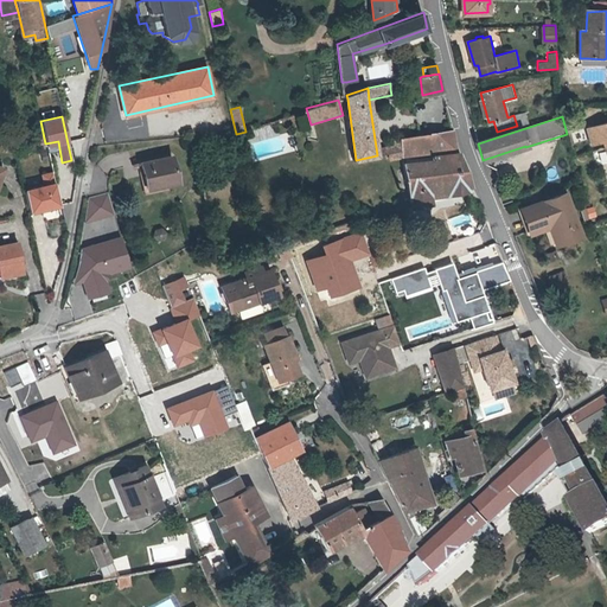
[(606,157),(606,122),(583,129),(588,145),(601,141),(606,157)]
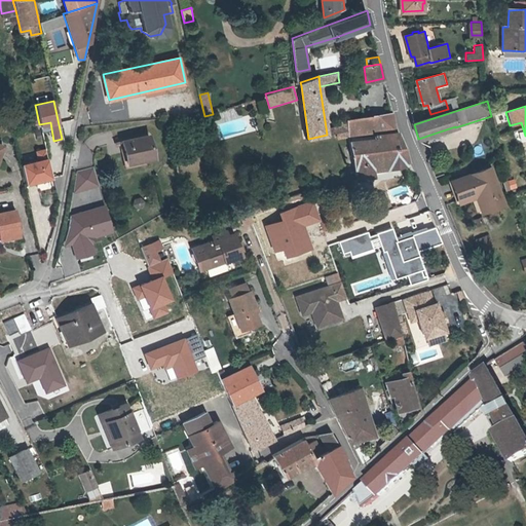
[(347,129),(337,132),(338,138),(348,136),(349,137),(395,129),(391,113),(346,119),(347,129)]
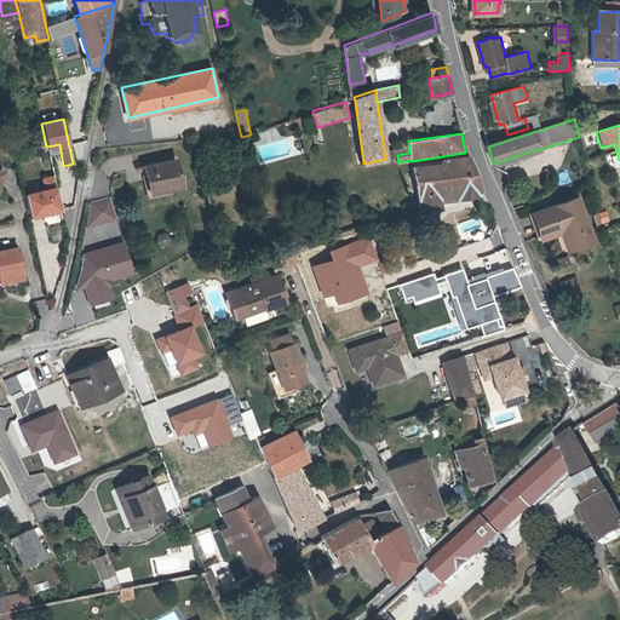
[(385,159),(397,155),(409,153),(408,141),(403,142),(403,147),(384,150),(385,159)]
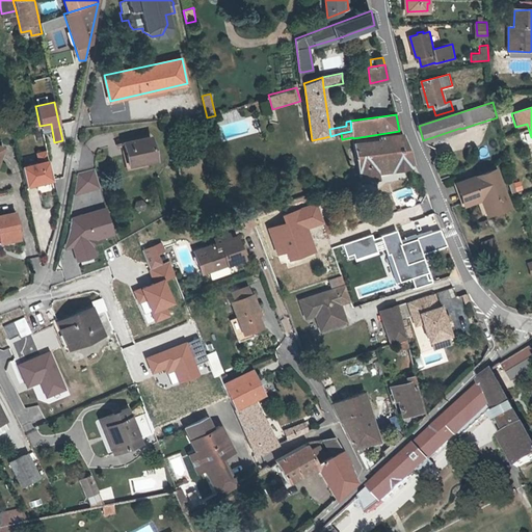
[(41,132),(52,130),(51,124),(40,126),(41,132)]
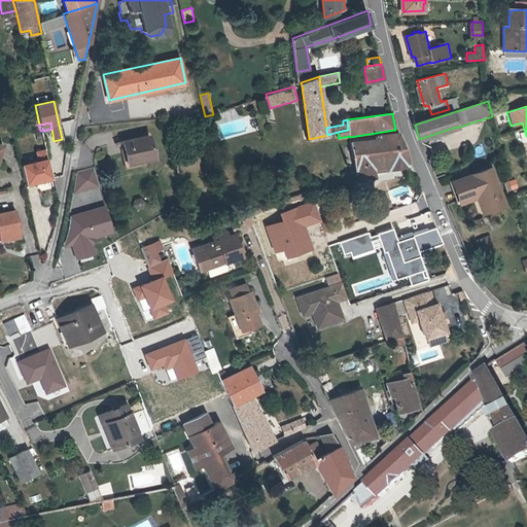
[(350,140),(350,144),(347,145),(351,175),(351,177),(356,176),(357,178),(374,175),(373,167),(407,161),(403,144),(399,132),(395,133),(350,140)]
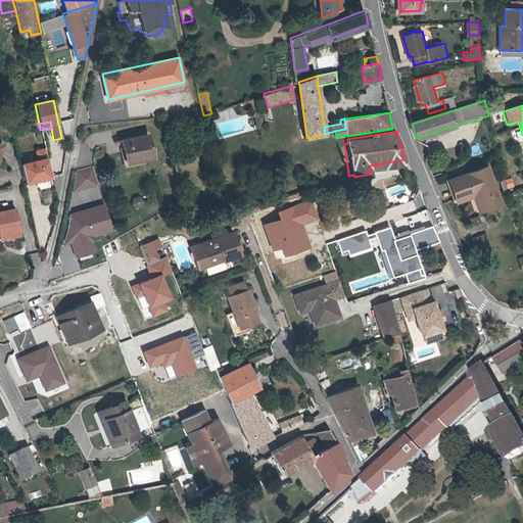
[(153,157),(148,135),(123,140),(128,162),(153,157)]
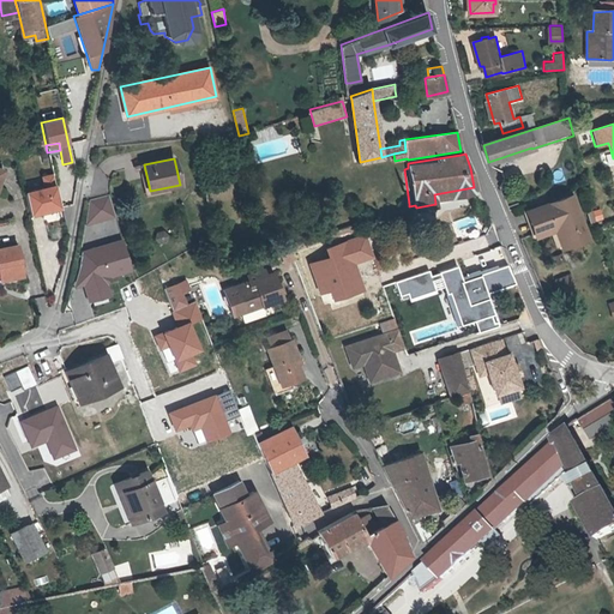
[(44,186),(54,184),(52,174),(42,175),(44,186)]
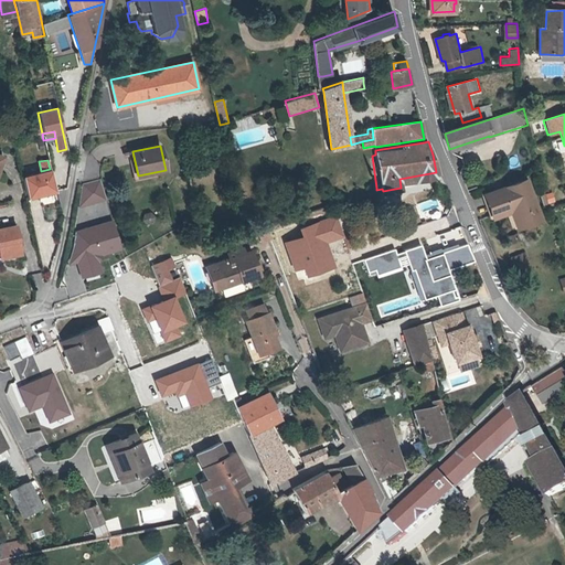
[(50,169),(41,171),(22,176),(27,195),(54,189),(50,169)]
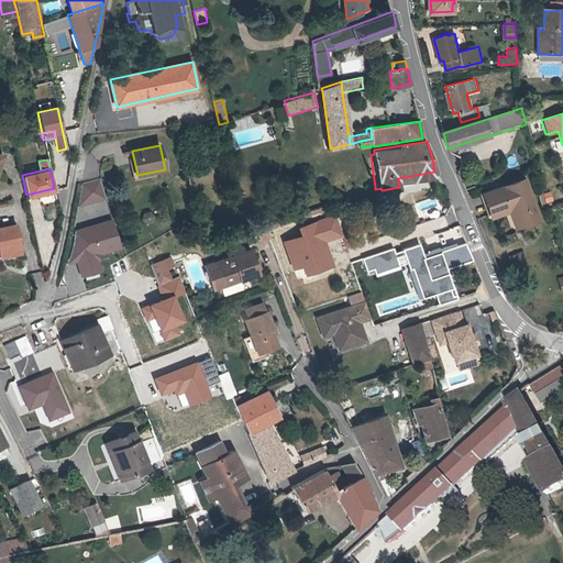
[(98,174),(79,179),(76,201),(103,194),(98,174)]
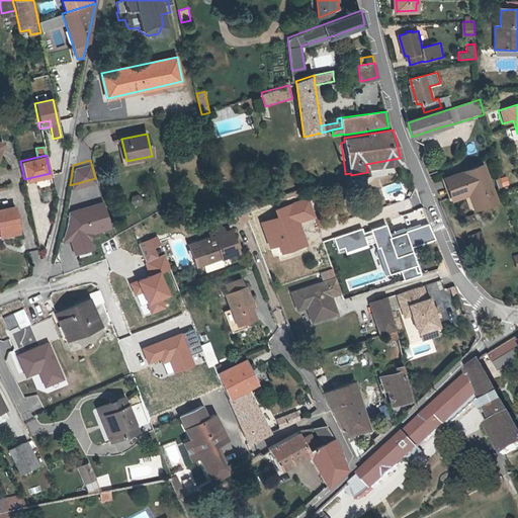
[(444,178),(452,196),(470,189),(477,206),(496,199),(482,163),(444,178)]
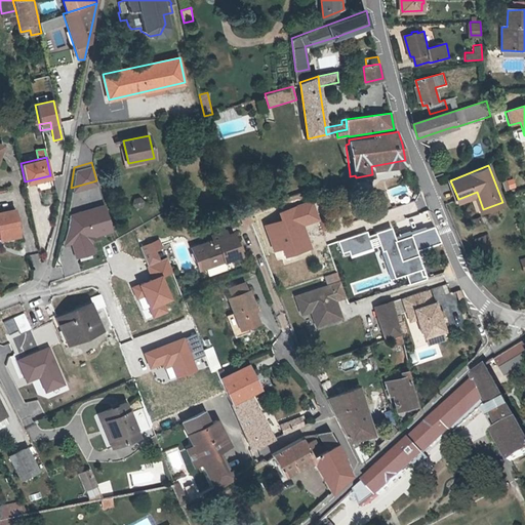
[(103,202),(77,209),(74,220),(77,230),(72,231),(70,237),(74,252),(90,249),(88,239),(90,231),(109,227),(103,202)]
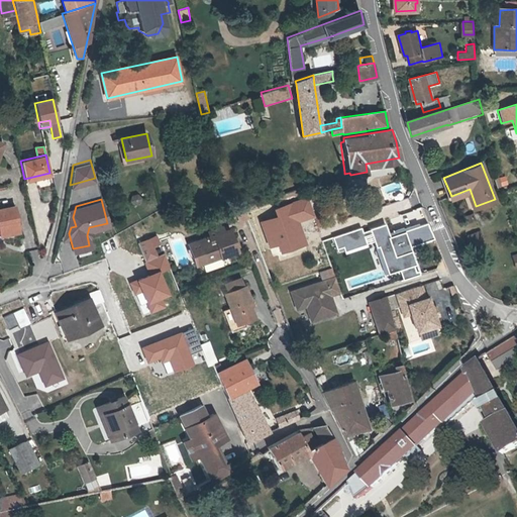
[(0,208),(0,227),(2,234),(21,230),(16,205),(0,208)]
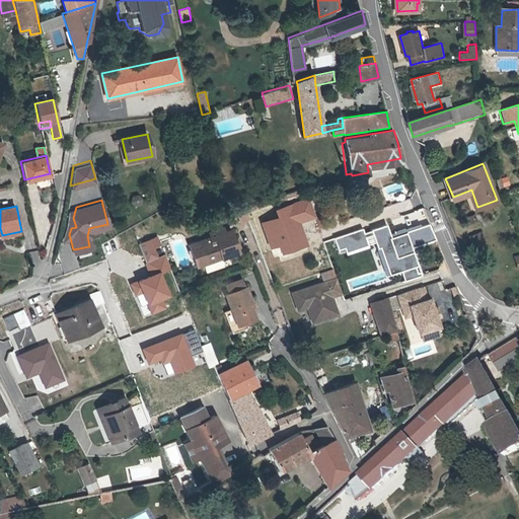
[(59,238),(69,234),(71,228),(76,227),(73,218),(76,207),(66,209),(64,222),(59,238)]
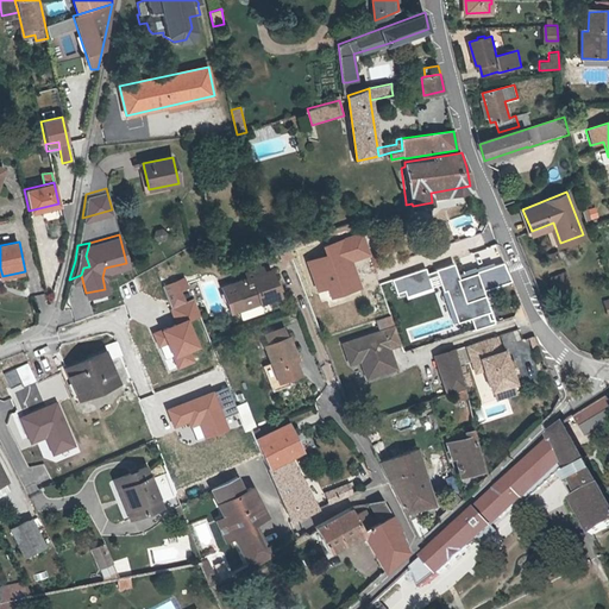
[(278,250),(282,259),(290,256),(287,246),(278,250)]
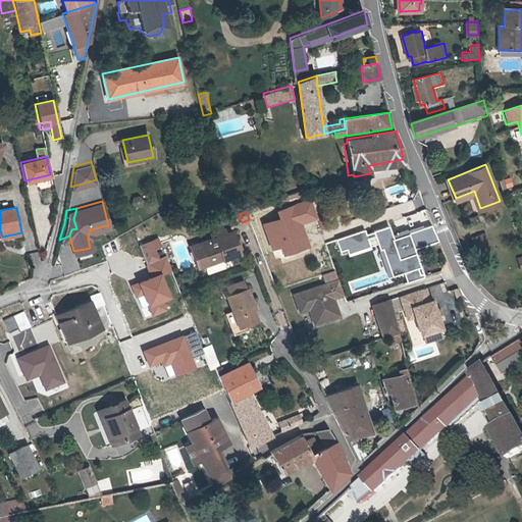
[(270,224),(256,229),(261,244),(275,239),(270,224)]
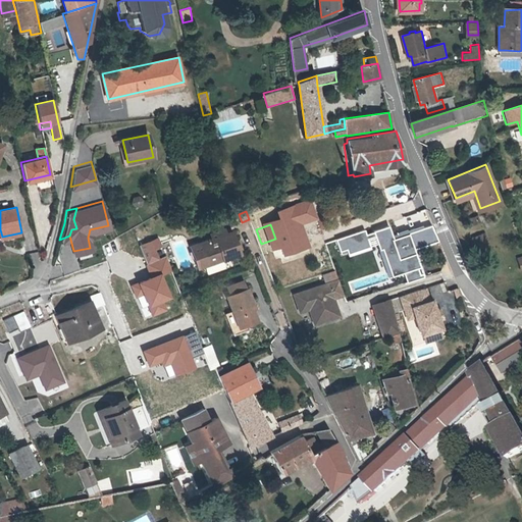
[(210,236),(188,244),(196,266),(237,251),(228,229),(222,231),(221,226),(208,231),(210,236)]
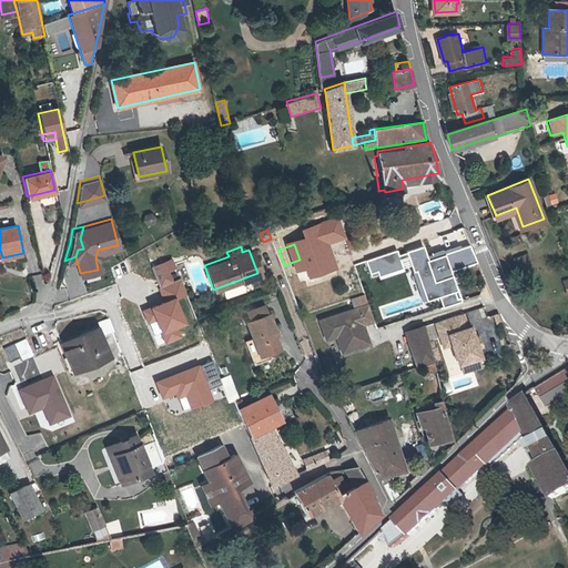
[(463,250),(466,264),(476,261),(470,246),(463,250)]
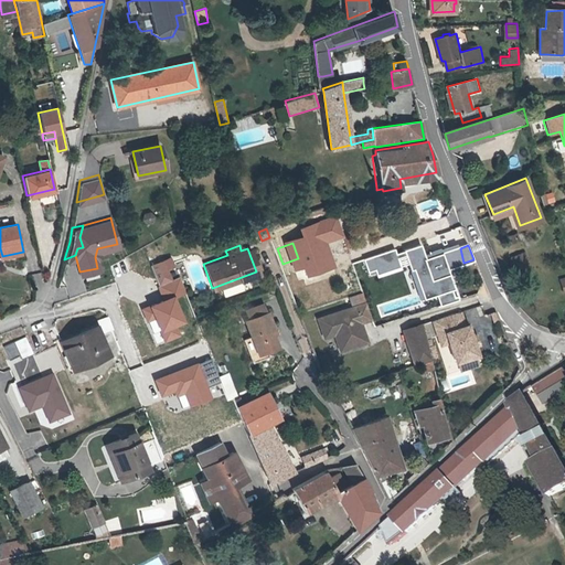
[(523,253),(511,258),(514,266),(526,260),(523,253)]
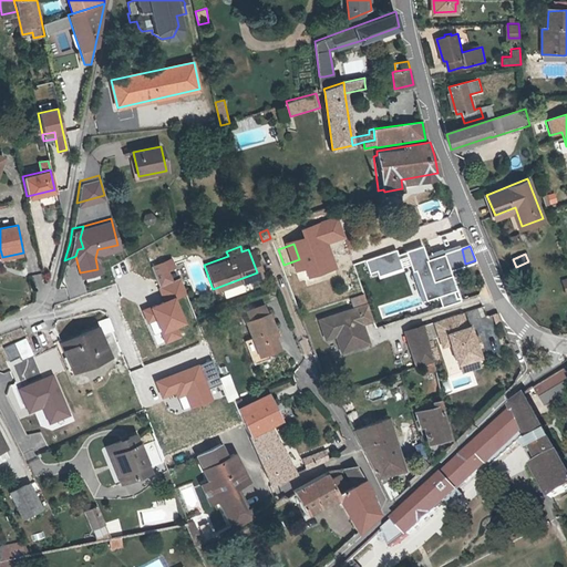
[(151,265),(158,284),(169,279),(164,266),(172,263),(169,257),(151,265)]
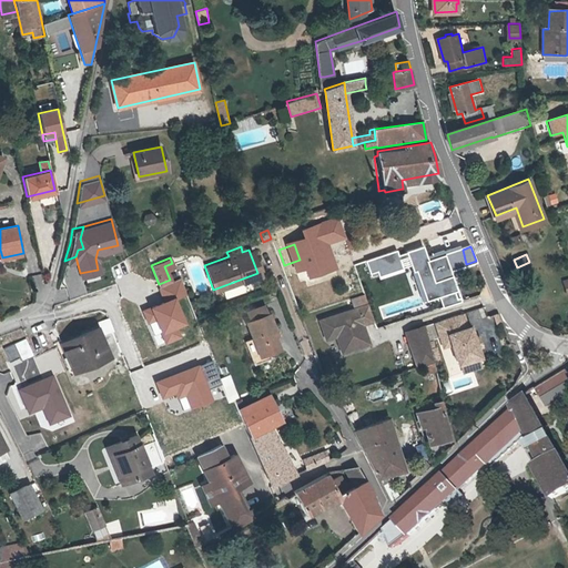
[(476,261),(466,264),(470,275),(480,272),(476,261)]
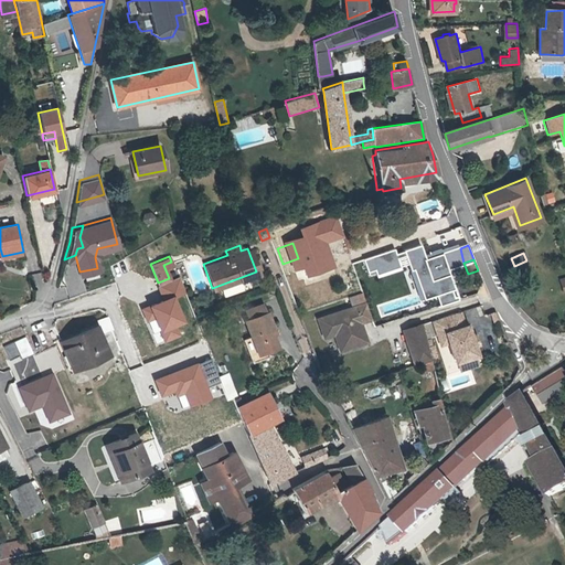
[(158,283),(163,297),(171,294),(171,295),(182,290),(177,275),(169,278),(158,283)]
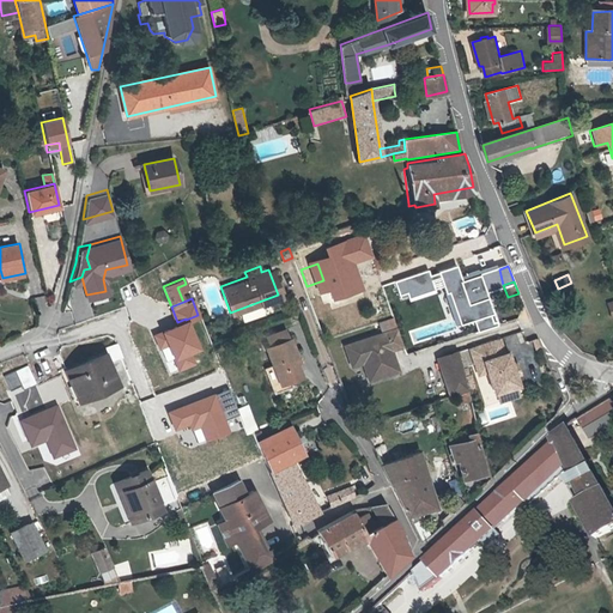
[(168,326),(152,332),(157,344),(167,340),(171,354),(176,365),(190,359),(187,349),(196,345),(186,320),(186,319),(177,322),(173,325),(174,327),(169,329),(168,326)]
